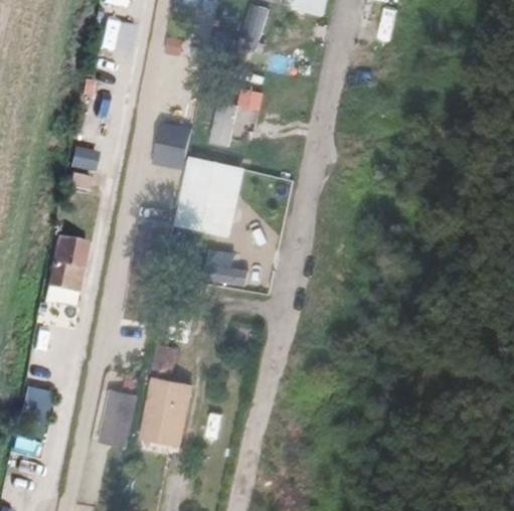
[(247,2),(237,47),(253,51),(264,6),(247,2)]
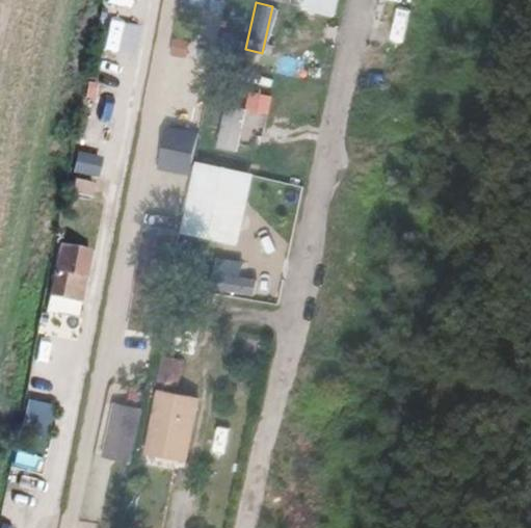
[(215,106),(212,128),(257,134),(260,112),(215,106)]
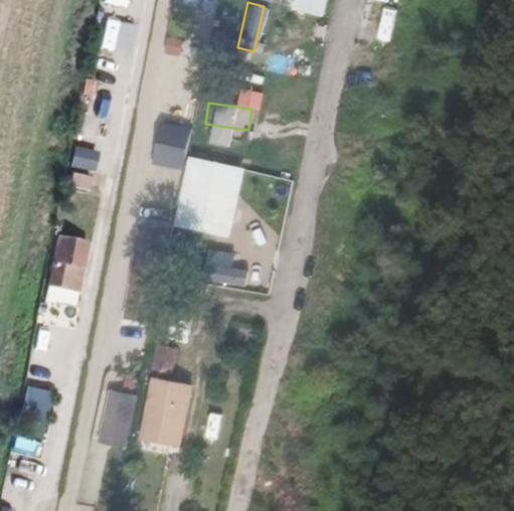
[(150,162),(181,169),(192,126),(161,119),(150,162)]
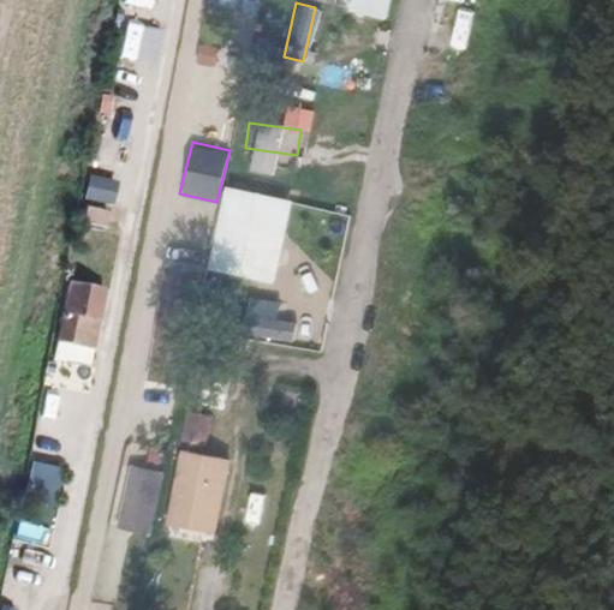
[(254,179),(261,154),(240,148),(233,173),(254,179)]
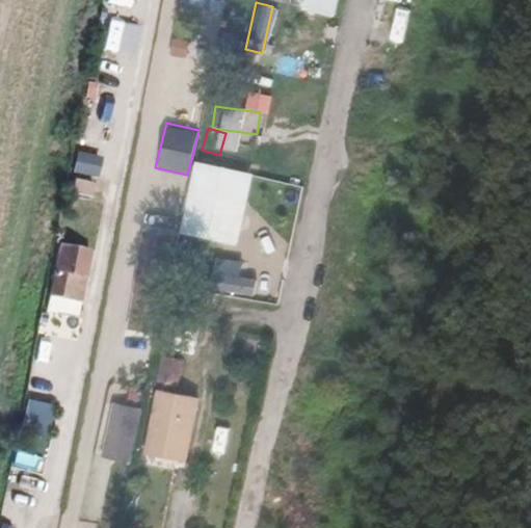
[(190,163),(180,236),(239,244),(249,172),(190,163)]
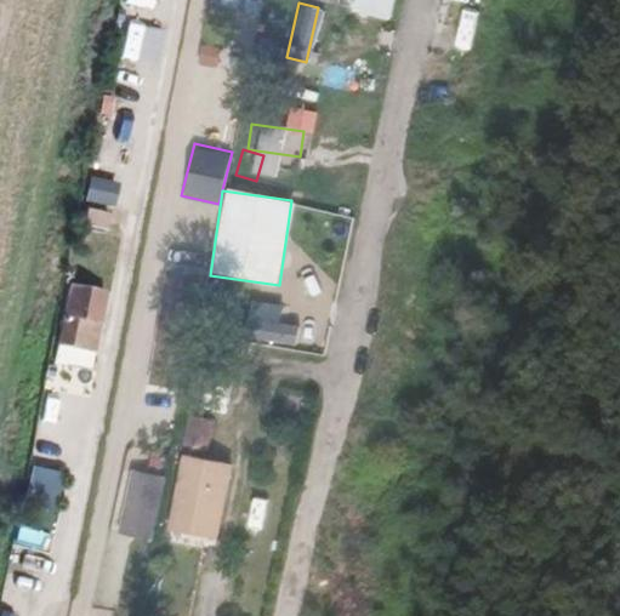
[(69,292),(58,344),(91,351),(102,298),(69,292)]
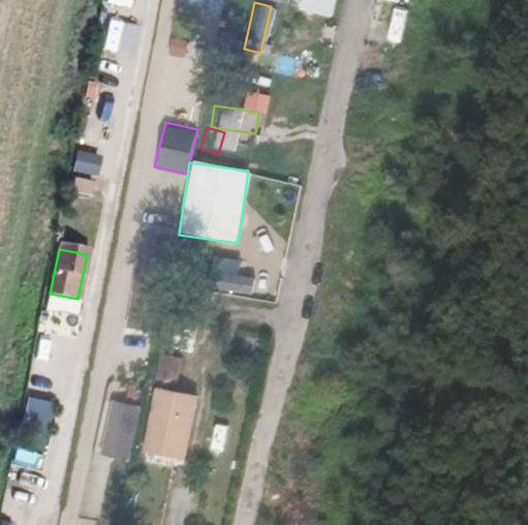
[(159,354),(156,379),(178,381),(180,357),(159,354)]
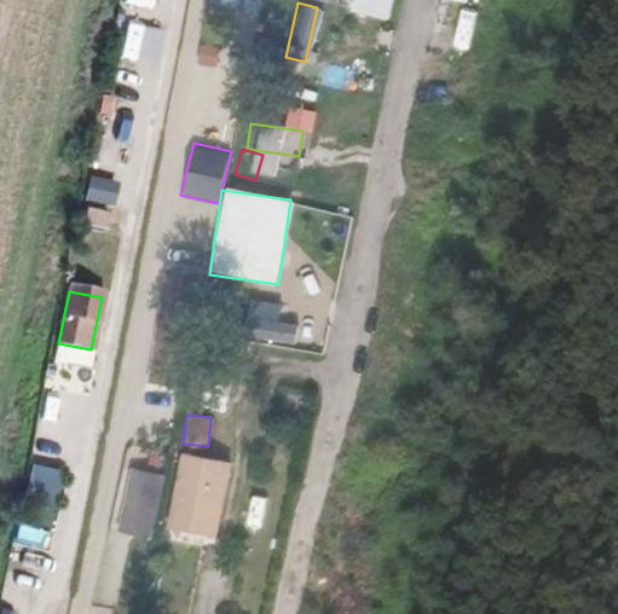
[(183,452),(163,529),(213,542),(234,464),(183,452)]
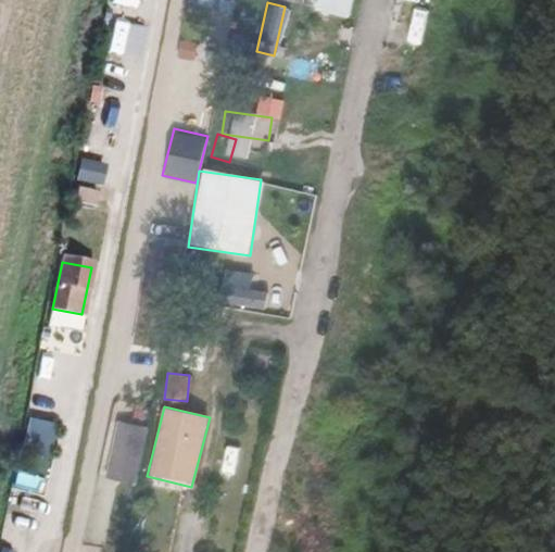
[(49,454),(51,421),(23,419),(21,453),(49,454)]
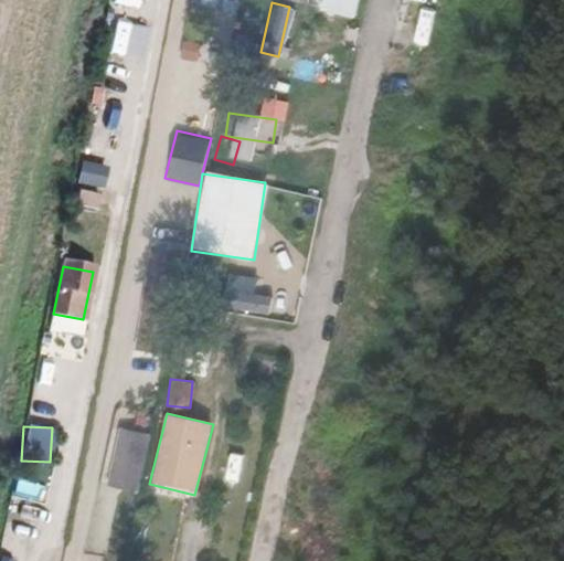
[(128,433),(117,483),(134,487),(145,436),(128,433)]
